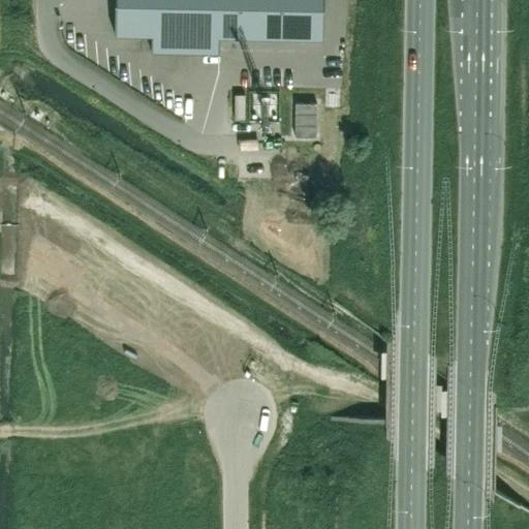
[(322,0),(114,0),(114,34),(151,34),(151,51),(219,53),(219,35),(322,38),(322,0)]
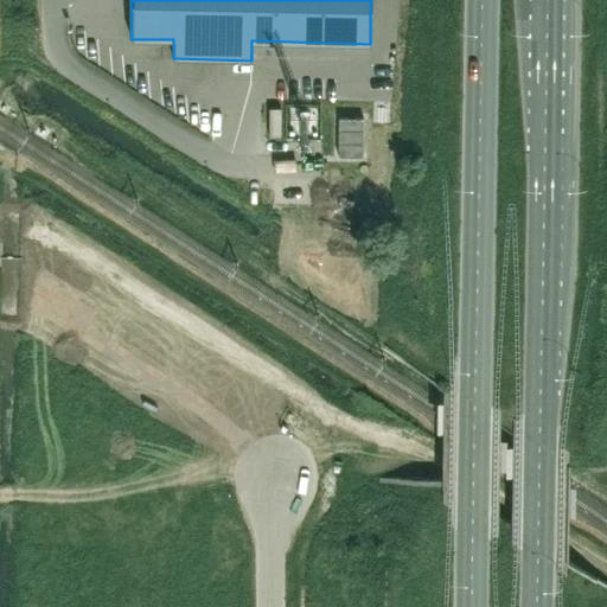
[(141,70),(133,93),(145,97),(153,75),(141,70)]
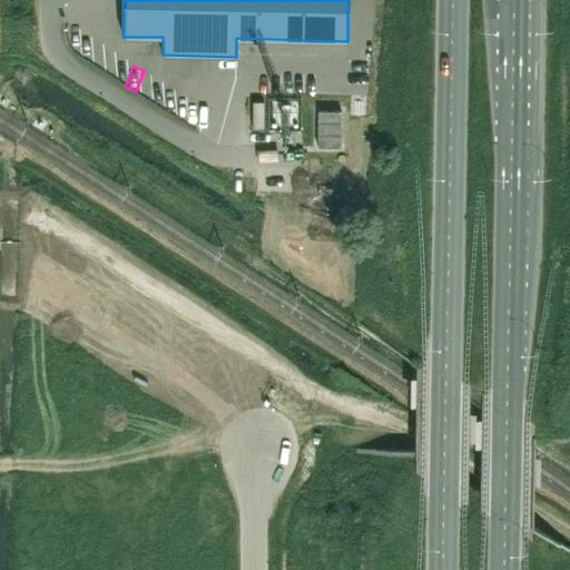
[(252,102),(252,129),(264,129),(264,102),(252,102)]
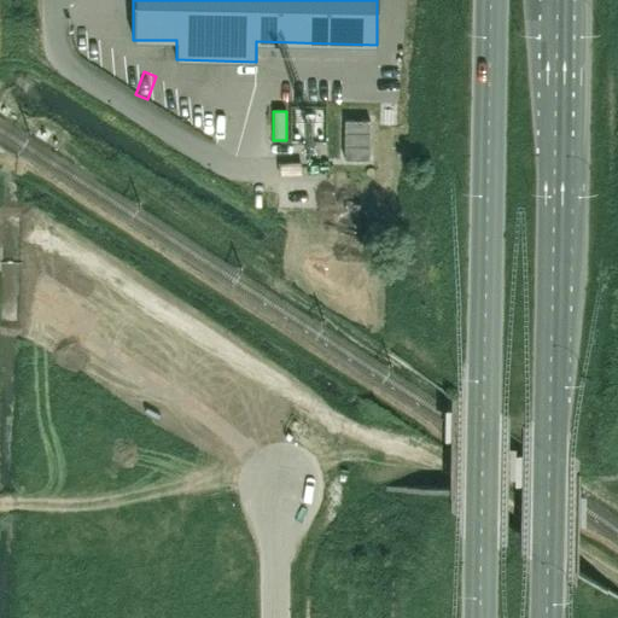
[(369,120),(344,120),(344,159),(369,159),(369,120)]
